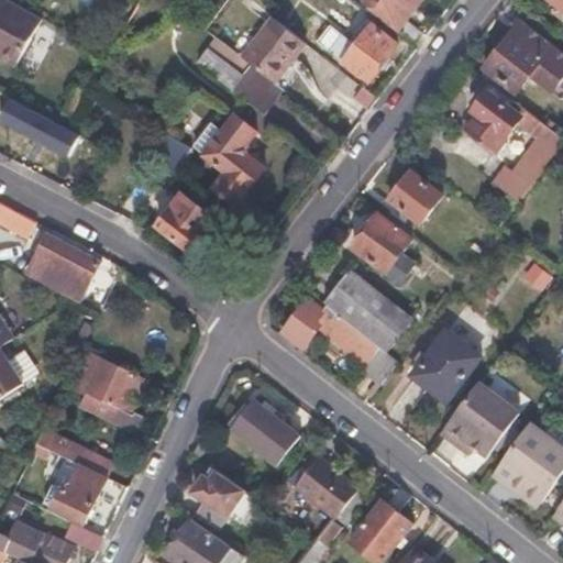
[(0,61),(17,70),(45,23),(29,14),(3,0),(0,0),(0,56),(0,61)]
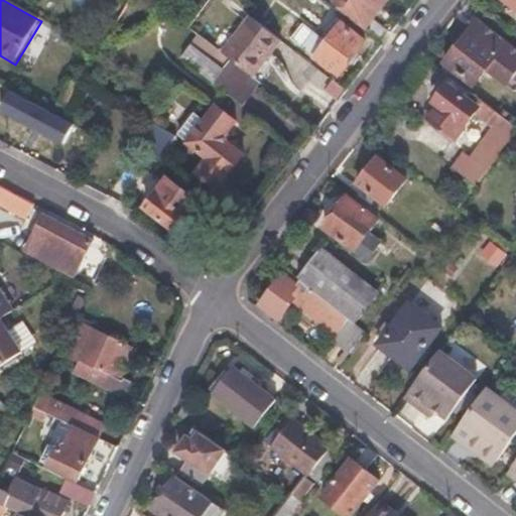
[(209,0),(197,0),(195,4),(203,9),(209,0)]
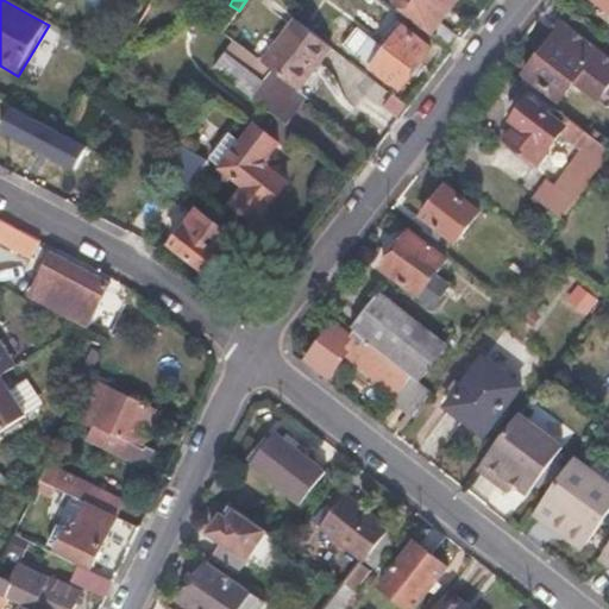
[(396,0),(391,7),(432,36),(451,52),(462,39),(440,25),(458,0),(396,0)]
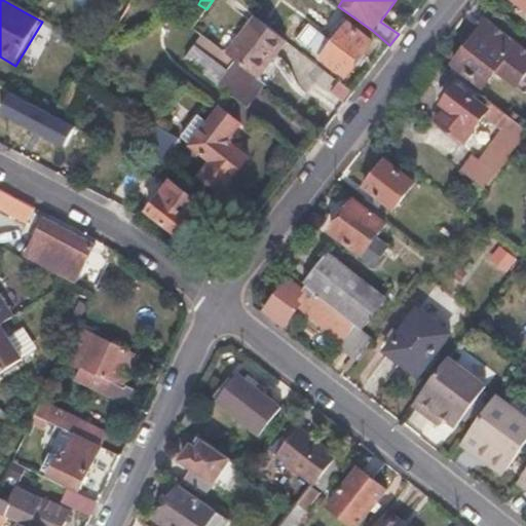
[(235,64),(256,80),(285,42),(260,24),(253,19),(225,57),(235,64)]
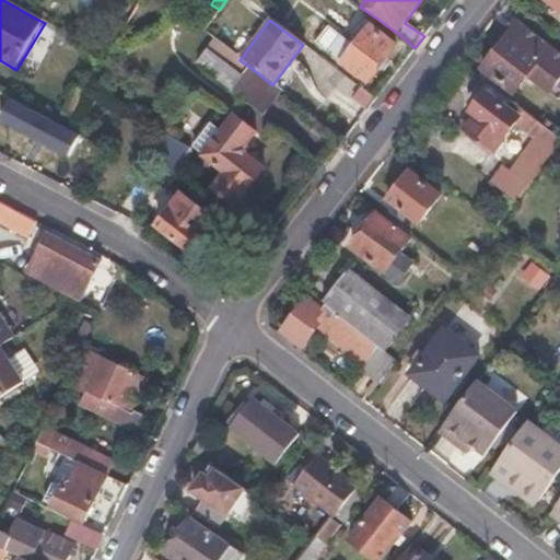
[(559,57),(518,25),(482,69),(513,94),(526,77),(549,95),(559,80),(559,57)]
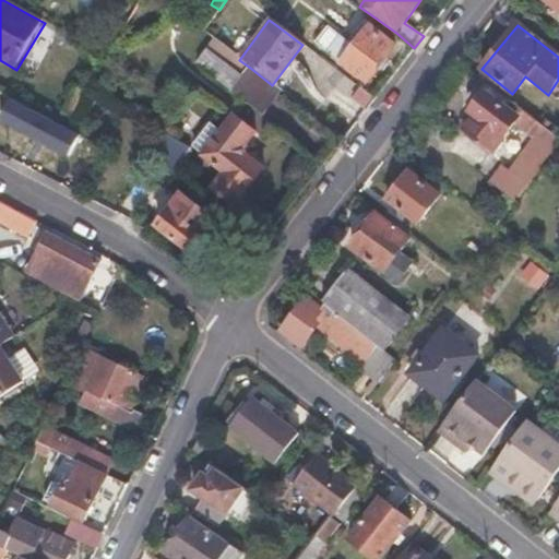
[(393,47),(368,27),(353,47),(339,36),(336,38),(326,32),(317,44),(326,51),(325,54),(364,84),(393,47)]
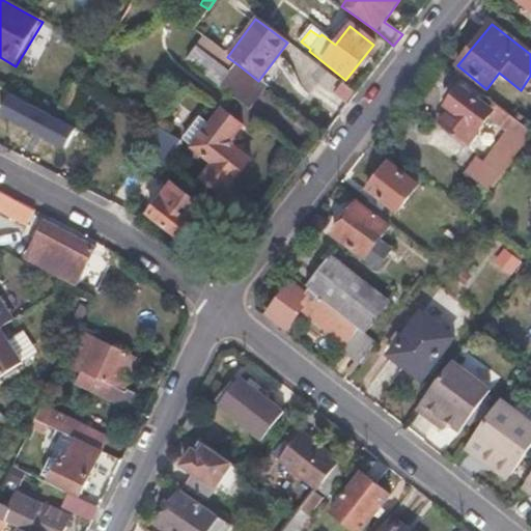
[(264,85),(258,81),(238,64),(229,74),(197,49),(186,63),(246,109),(264,85)]
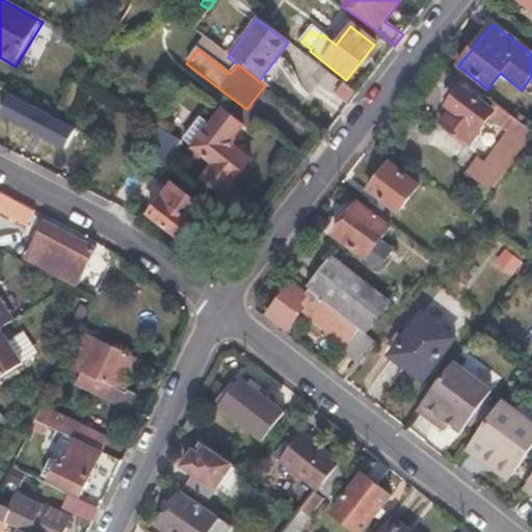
[(490,190),(525,144),(531,134),(531,133),(487,99),(484,103),(463,86),(450,105),(454,108),(442,125),(470,147),(490,120),(507,132),(485,161),(478,155),(466,171),(490,190)]
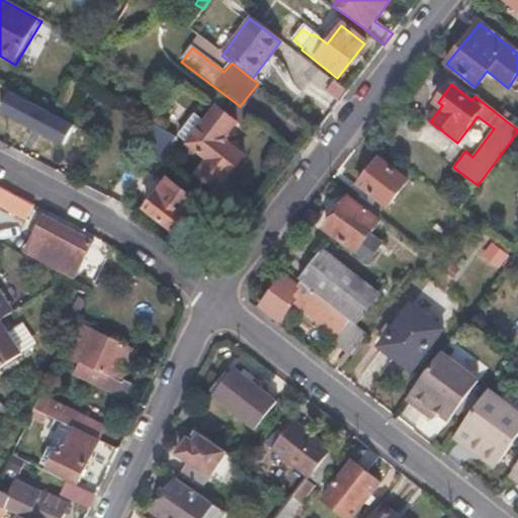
[(0,114),(26,128),(36,108),(0,89),(0,114)]
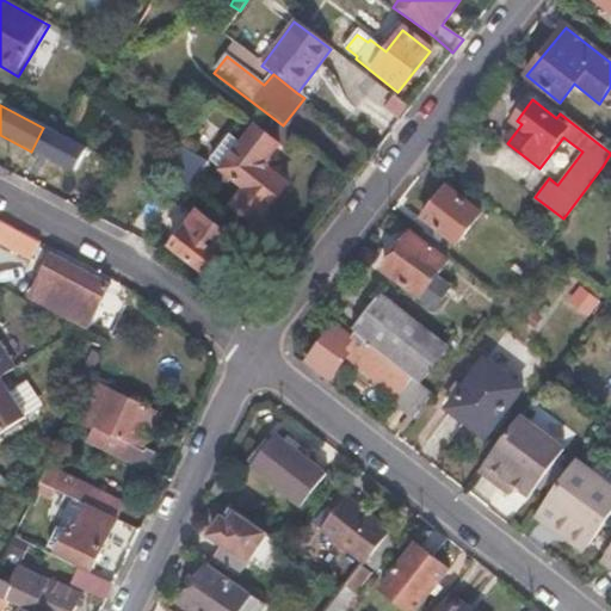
[(41,140),(56,149),(63,137),(55,134),(45,129),(41,140)]
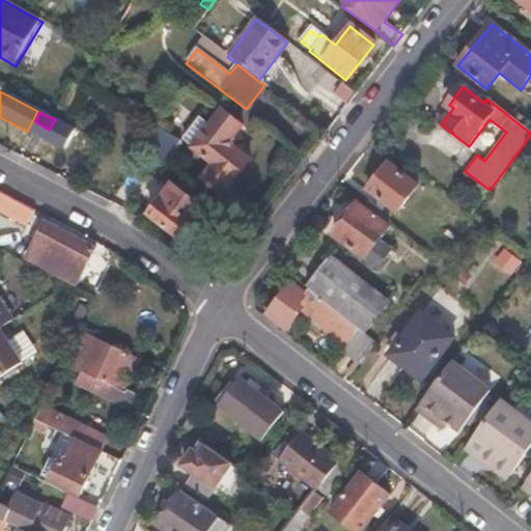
[(227,146),(241,128),(221,112),(193,148),(213,164),(201,179),(222,196),(248,162),(227,146)]
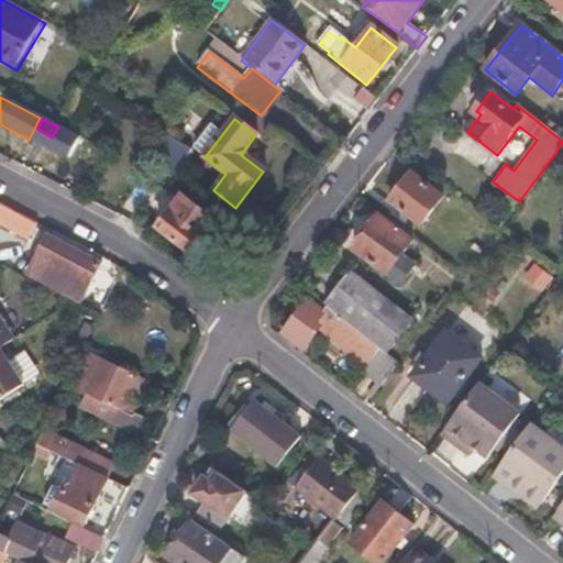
[(105,151),(58,127),(52,138),(45,151),(92,175),(105,151)]
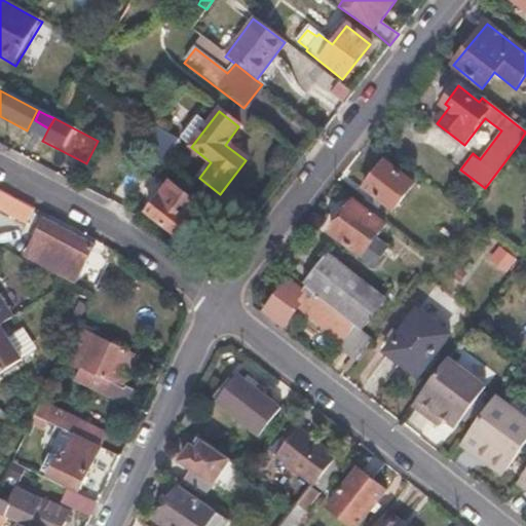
[(139,153),(162,165),(179,140),(153,126),(148,136),(139,153)]
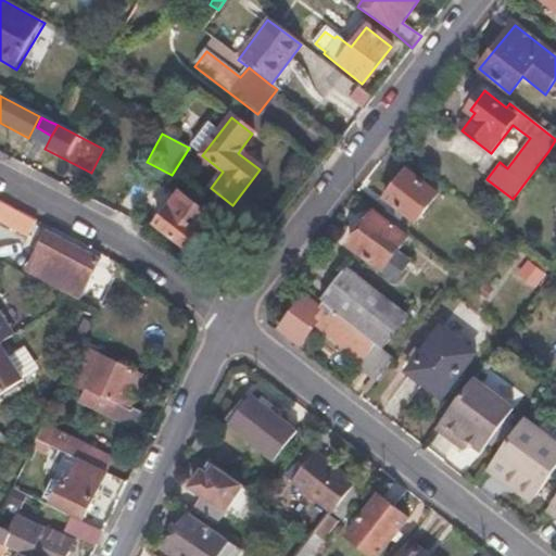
[(407,172),(386,201),(415,224),(437,196),(407,172)]
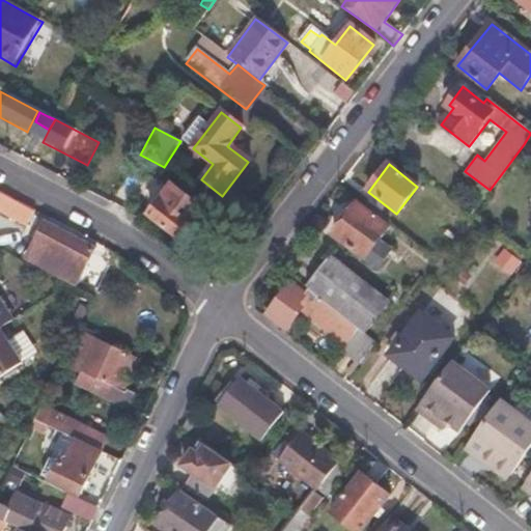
[(195,233),(192,225),(203,211),(171,186),(148,216),(180,241),(182,239),(189,241),(195,233)]
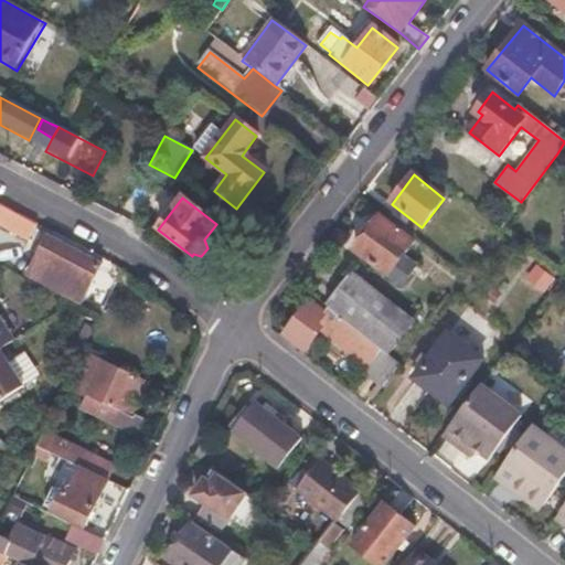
[(0,227),(13,235),(25,243),(35,226),(0,206),(0,227)]
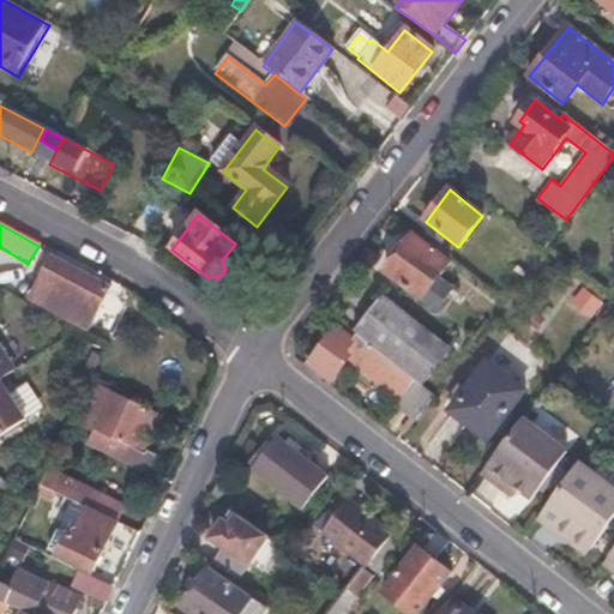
[(414,238),(386,272),(421,300),(449,264),(414,238)]
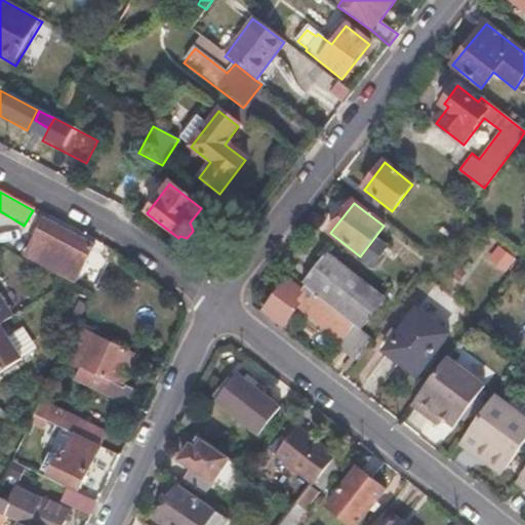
[(0,240),(12,218),(0,211),(0,240)]
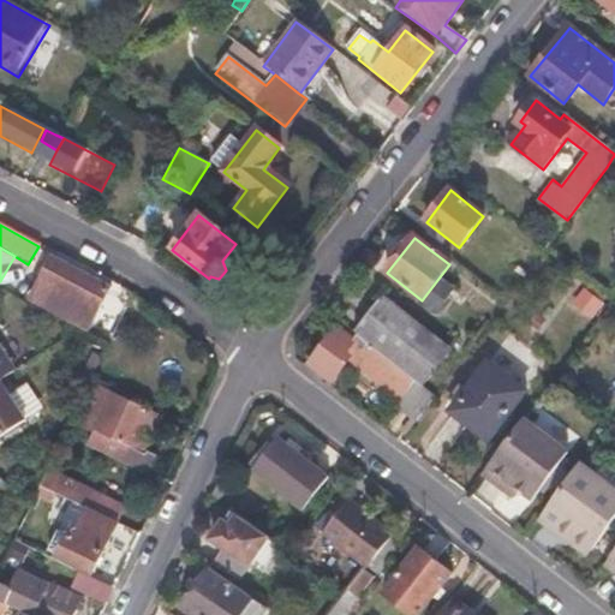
[(57,258),(34,300),(88,329),(111,287),(57,258)]
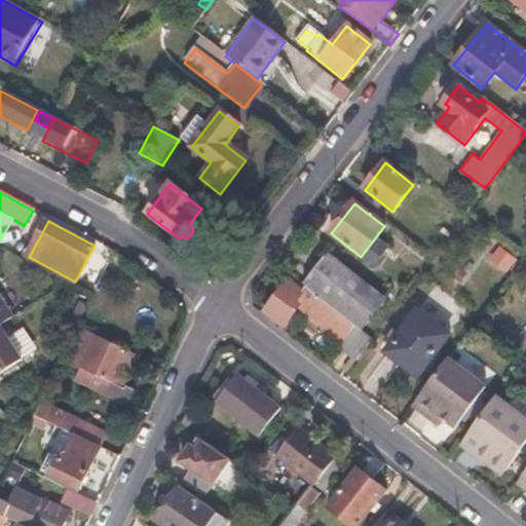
[(371,339),(389,314),(381,308),(386,301),(328,256),(303,285),(306,287),(371,339)]
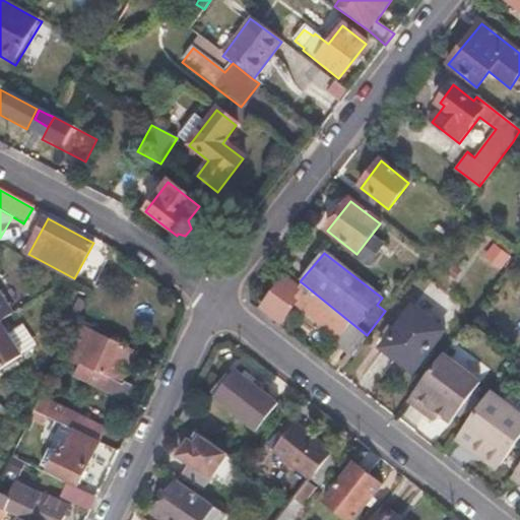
[(349,358),(367,335),(303,283),(298,289),(287,280),(262,312),(273,320),(289,300),(337,338),(332,344),(349,358)]
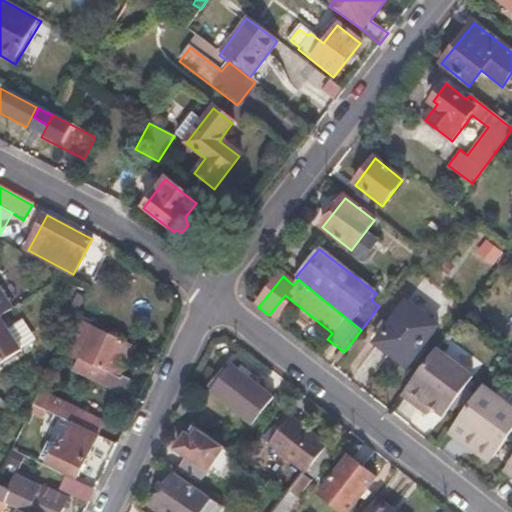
[(0,316),(10,310),(0,295),(0,316)]
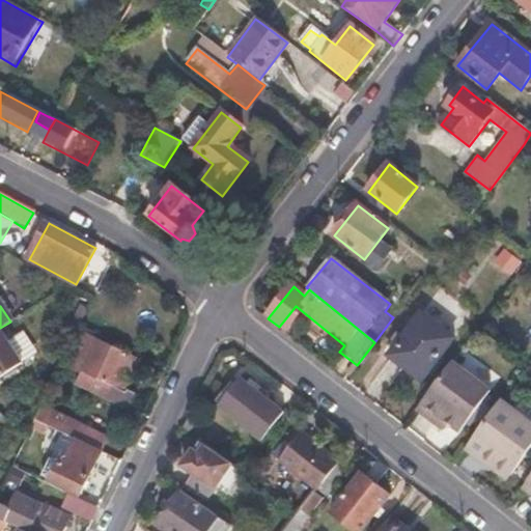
[(421,314),(389,357),(422,383),(455,339),(421,314)]
